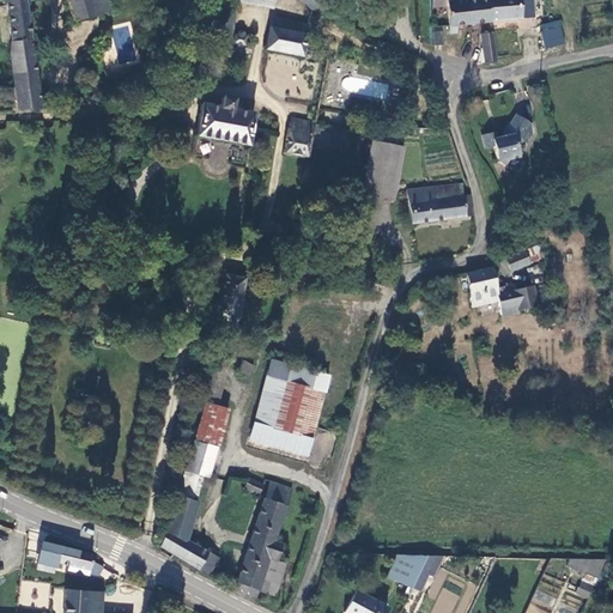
[(4,0),(5,4),(7,4),(13,42),(12,59),(16,87),(20,114),(42,110),(25,0),(4,0)]
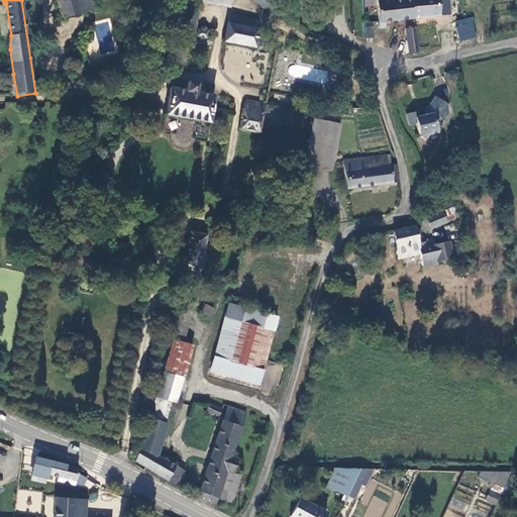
[(58,0),(63,18),(92,10),(89,0),(58,0)]
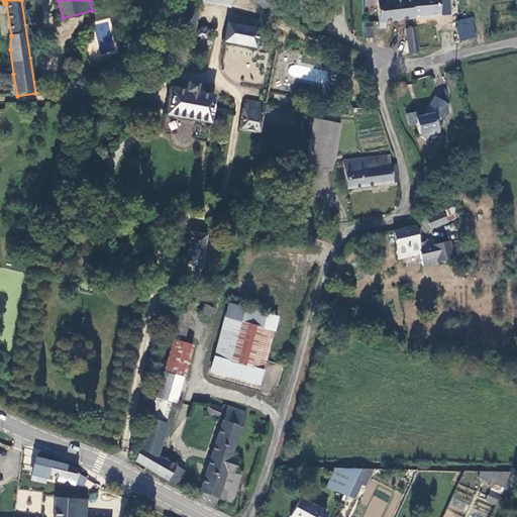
[(254,0),(264,8),(270,3),(266,0),(254,0)]
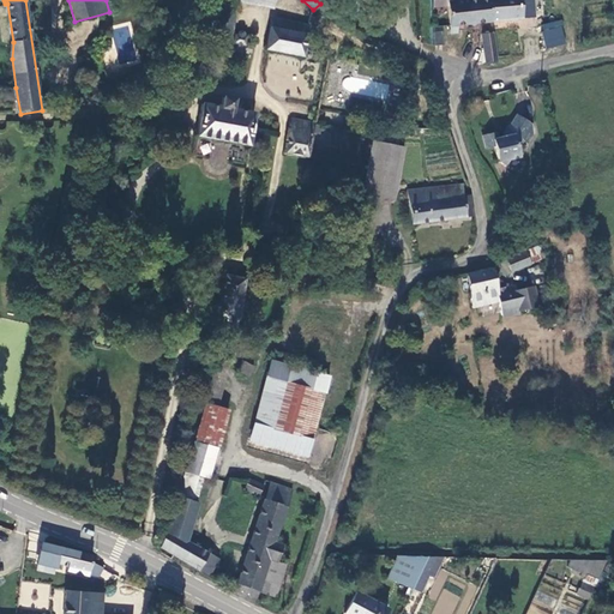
[(457,24),(491,20),(489,0),(480,0),(470,1),(470,0),(452,0),(452,2),(447,2),(450,35),(457,34),(457,24)]
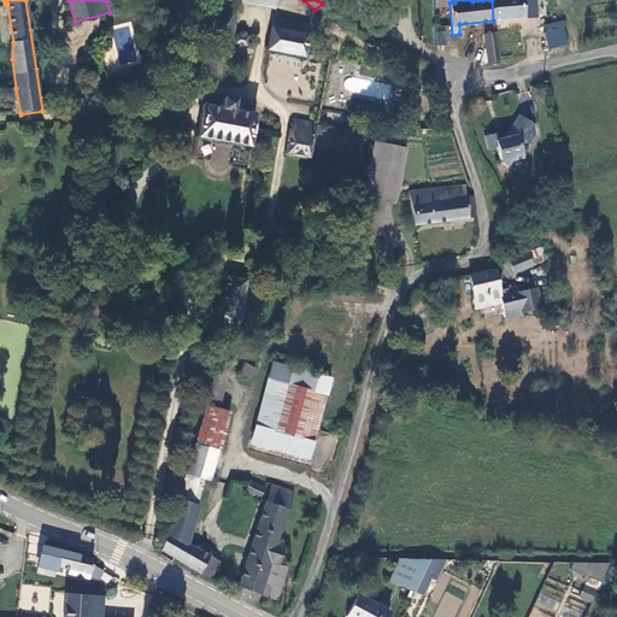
[(492,0),(493,21),(523,18),(522,0),(492,0)]
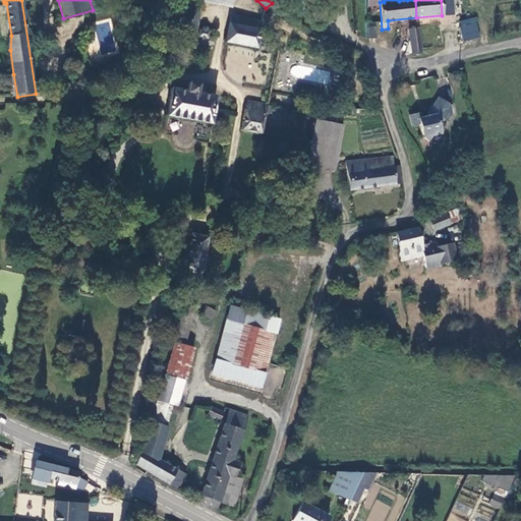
[(196,27),(199,10),(191,9),(188,26),(196,27)]
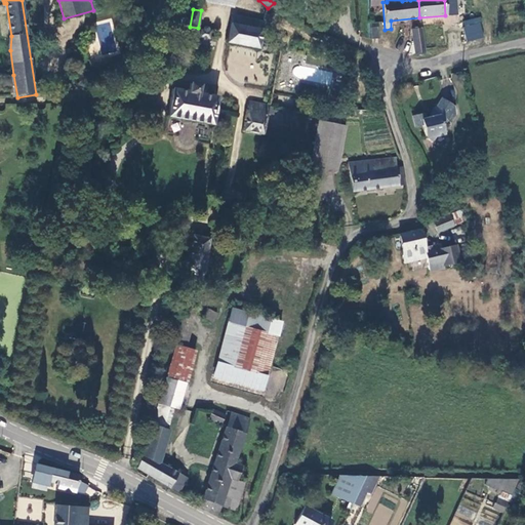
[(225,41),(258,47),(261,30),(259,29),(261,21),(230,15),(225,41)]
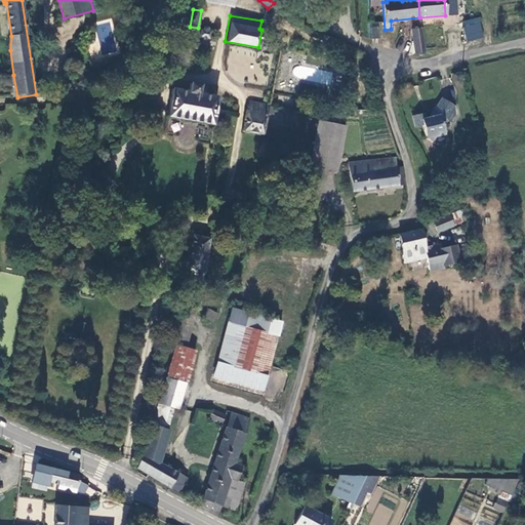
[(462,22),(467,41),(484,37),(479,17),(462,22)]
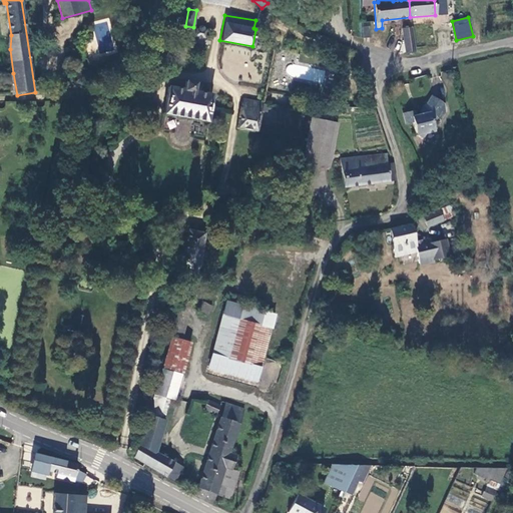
[(363,37),(371,36),(370,21),(362,22),(363,37)]
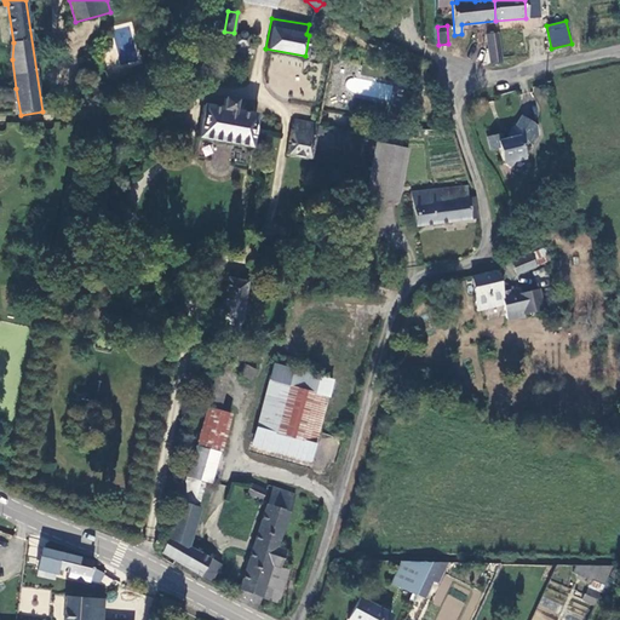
[(246,45),(247,38),(245,36),(244,34),(242,33),(240,34),(239,35),(237,35),(235,42),(237,44),(236,49),(242,49),(244,45),(246,45)]
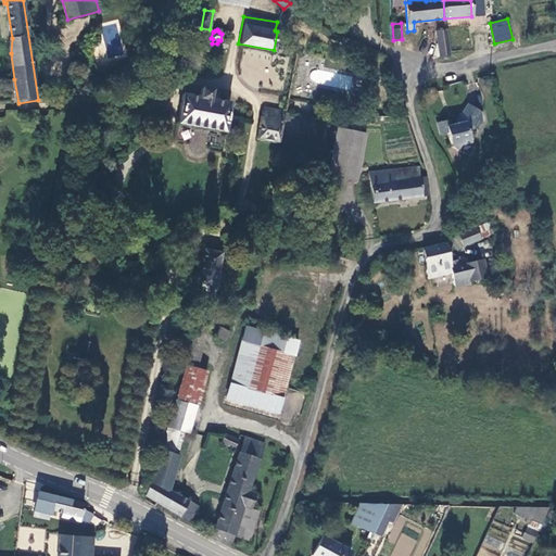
[(440,58),(451,58),(446,30),(436,32),(440,58)]
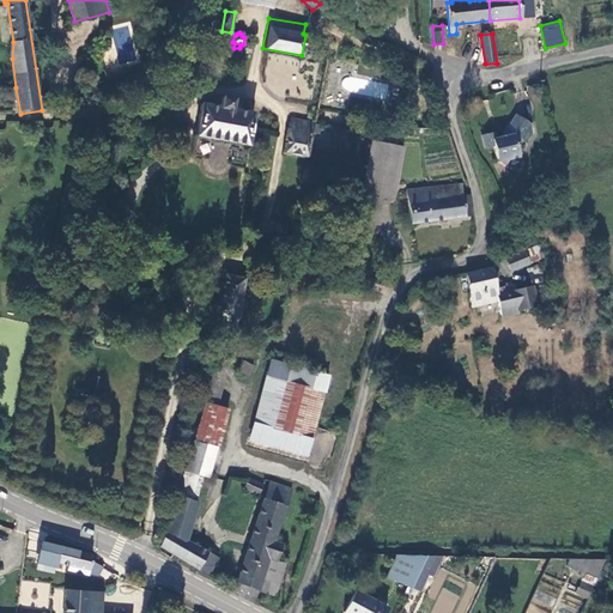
[(200,104),(198,116),(194,135),(247,145),(253,113),(230,109),(232,99),(219,97),(217,107),(200,104)]
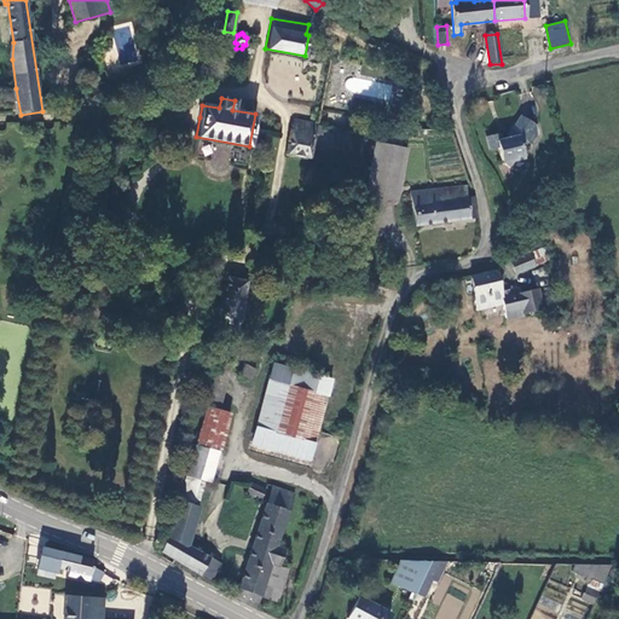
[(520,117),(509,138),(503,139),(502,132),(485,136),(487,149),(497,148),(502,166),(512,163),(512,161),(524,158),(522,149),(527,142),(532,145),(539,134),(536,126),(520,117)]
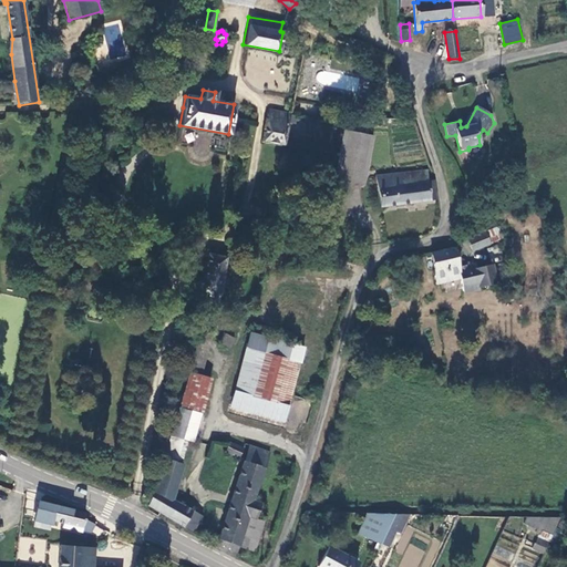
[(294,124),(296,116),(289,115),(289,114),(268,110),(263,140),(284,144),(287,122),(294,124)]
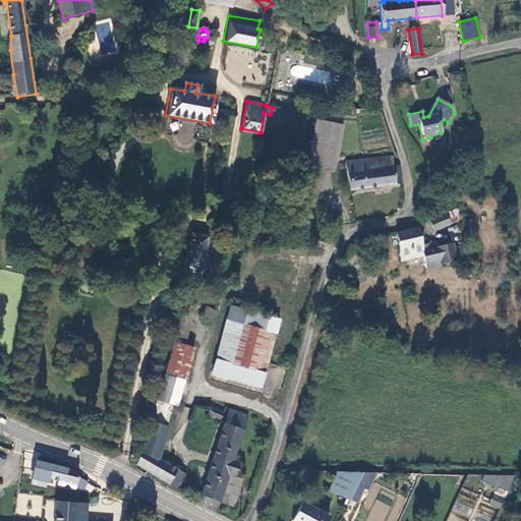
[(332,171),(334,163),(342,127),(316,121),(305,164),(332,171)]
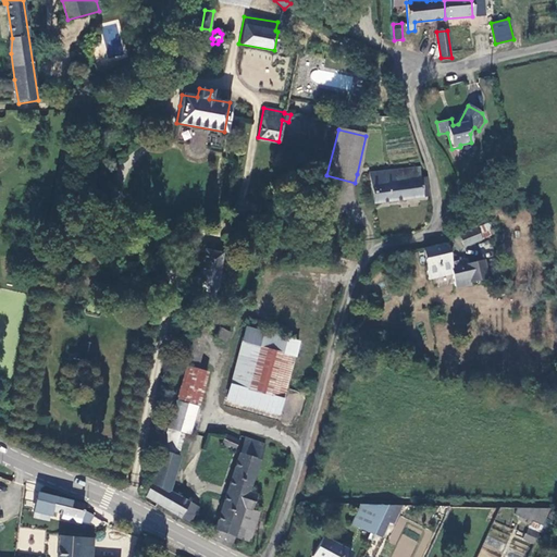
[(370,206),(428,197),(424,178),(420,178),(419,169),(368,174),(370,206)]
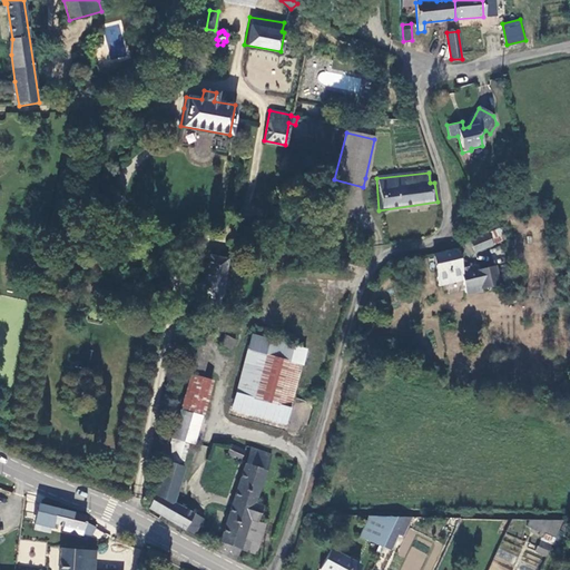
[(487,235),(470,241),(473,254),(491,248),(487,235)]
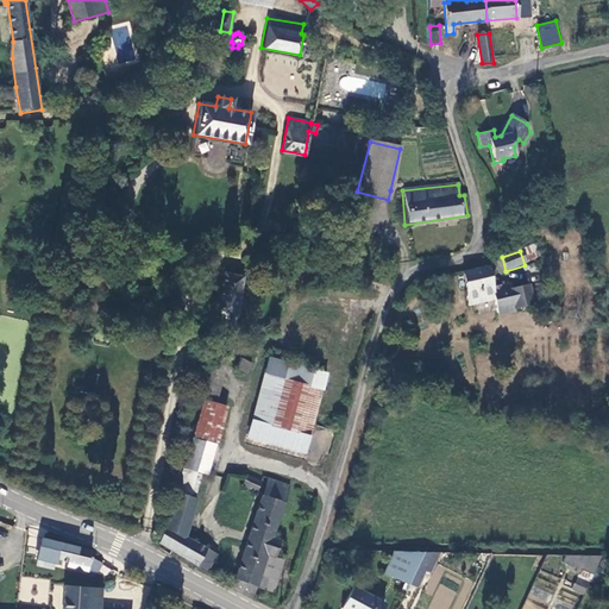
[(488,268),(464,274),(468,305),(491,301),(495,302),(496,309),(512,307),(513,311),(532,307),(528,286),(508,290),(508,287),(493,290),(488,268)]
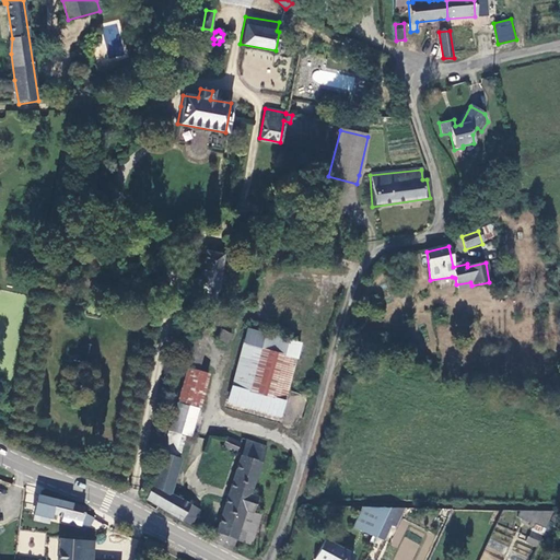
[(206,251),(199,290),(219,293),(224,254),(206,251)]
